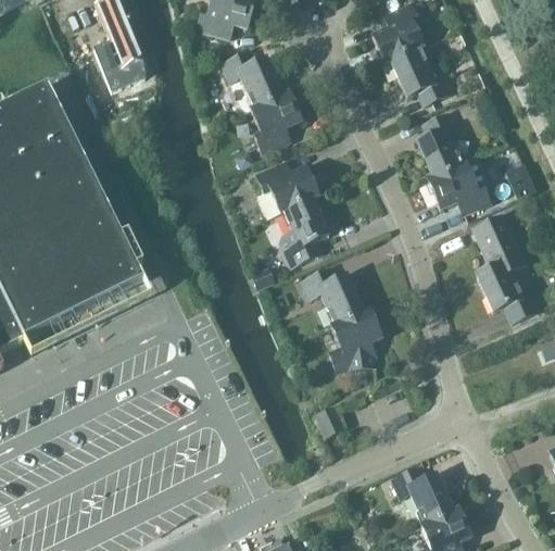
[(111,40),(95,47),(112,92),(147,78),(143,60),(128,22),(130,22),(129,20),(128,20),(120,0),(104,0),(99,2),(96,3),(111,40)]
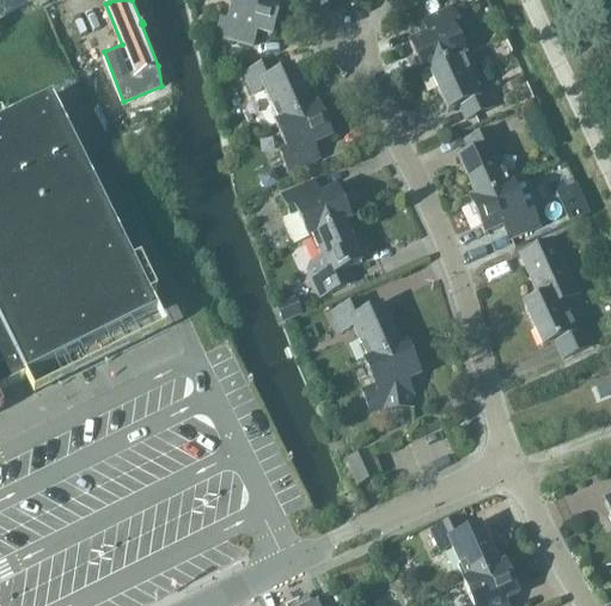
[(234,0),(231,13),(224,11),(218,32),(254,42),(257,28),(273,32),(282,0),(234,0)]
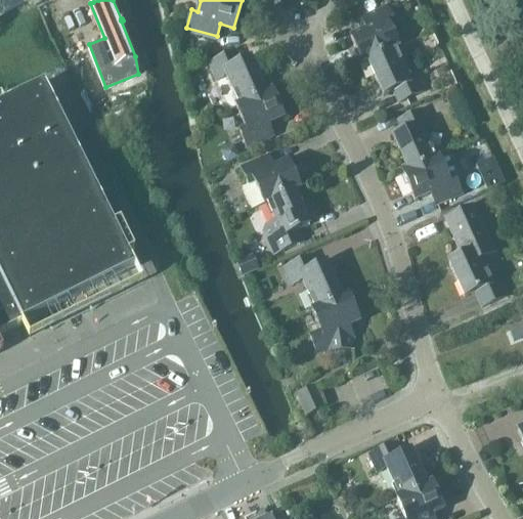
[(368,57),(396,46),(399,45),(390,24),(395,22),(388,4),(362,15),(367,27),(351,34),(363,60),(368,58),(368,57)]
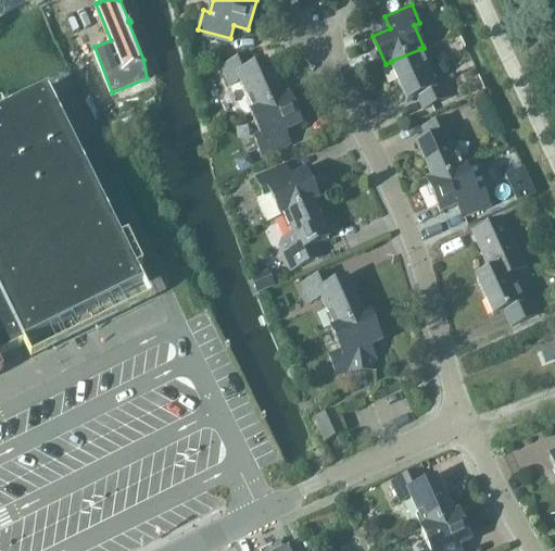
[(391,61),(391,62),(408,99),(419,94),(425,105),(452,94),(444,75),(433,79),(420,49),(391,61)]
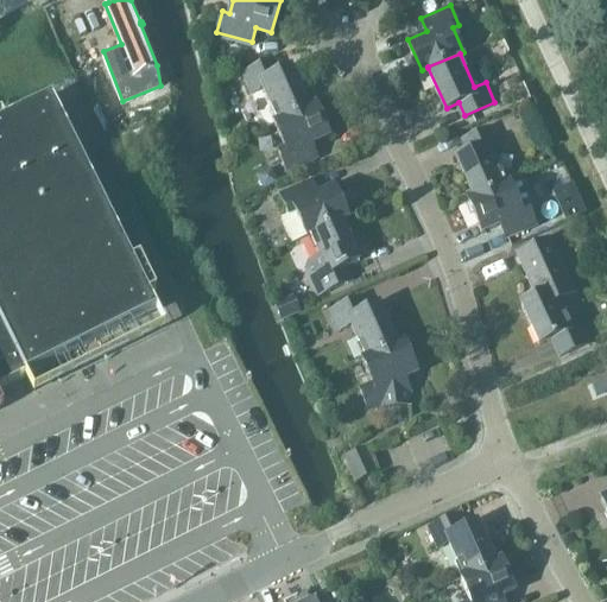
[(279,119),(310,106),(310,105),(292,64),(279,70),(273,57),(245,70),(253,89),(264,84),(279,119)]
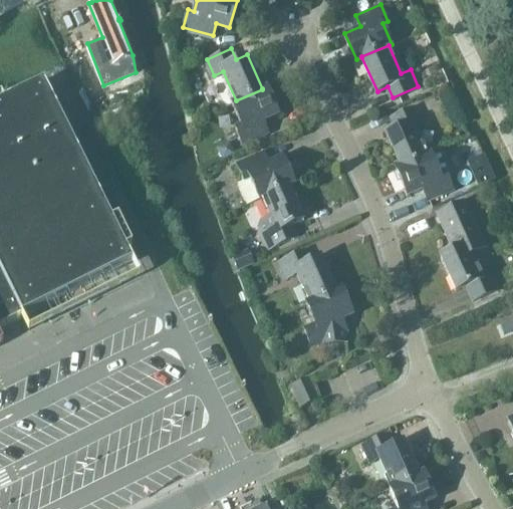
[(43,79),(42,79),(4,98),(1,92),(0,92),(0,324),(22,314),(133,259),(126,246),(133,243),(118,215),(112,218),(52,97),(43,79)]
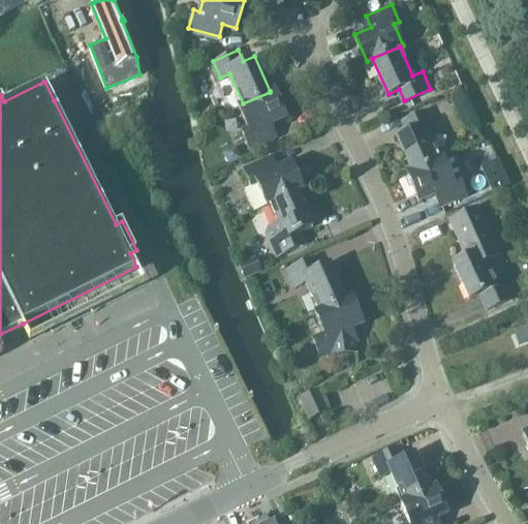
[(275,89),(270,91),(270,92),(243,103),(239,104),(249,126),(243,129),(250,146),(276,134),(271,123),(287,116),(275,89)]
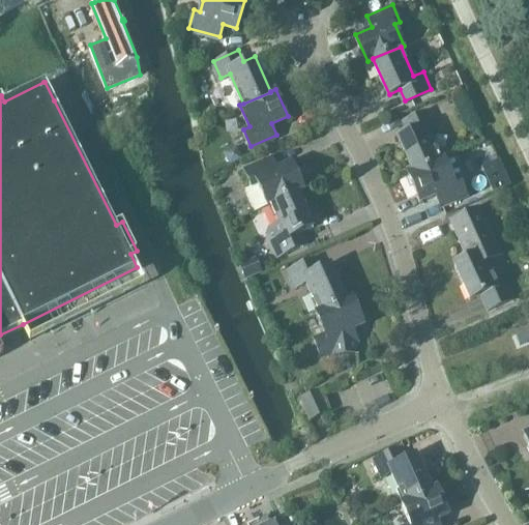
[(404,119),(409,130),(399,136),(414,171),(441,159),(441,158),(428,129),(437,125),(430,108),(404,119)]
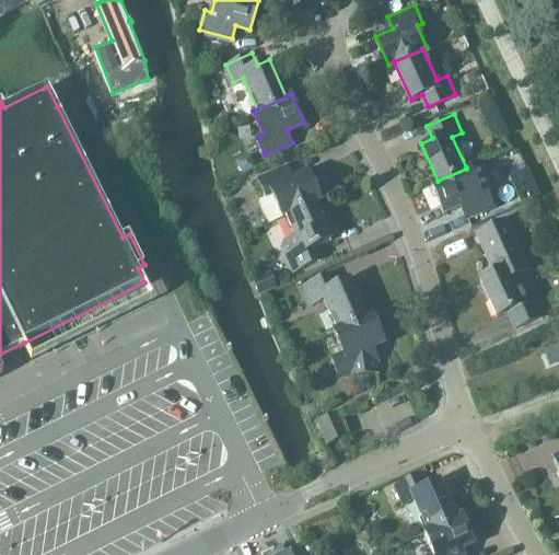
[(251,153),(239,159),(244,170),(256,165),(251,153)]
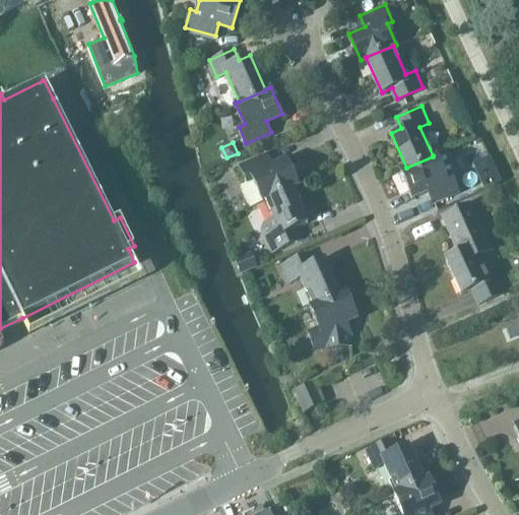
[(298,184),(285,155),(271,162),(267,151),(240,164),(248,181),(242,184),(251,204),(266,198),(267,198),(293,187),(293,186),(298,184)]
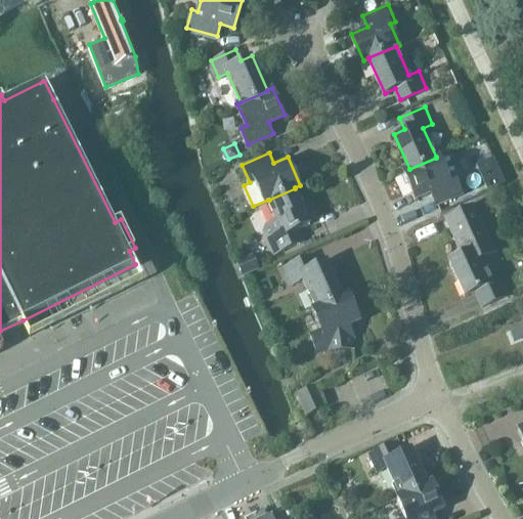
[(448,176),(439,156),(436,157),(436,158),(409,169),(404,171),(416,198),(432,190),(437,203),(463,191),(454,174),(448,176)]
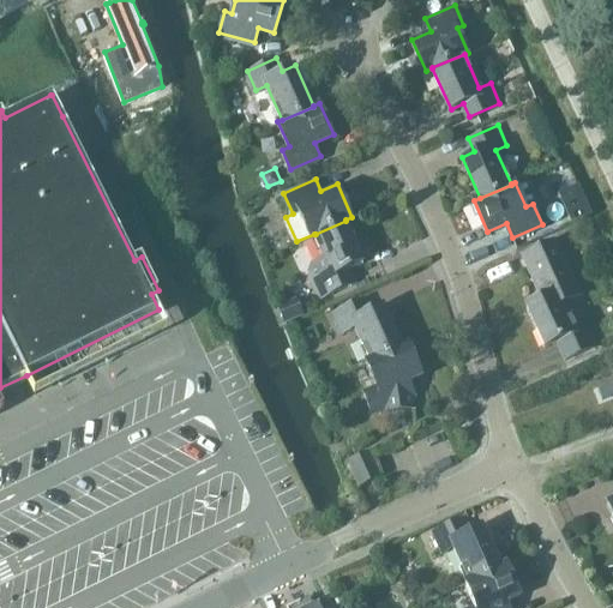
[(582,187),(563,196),(574,220),(592,212),(582,187)]
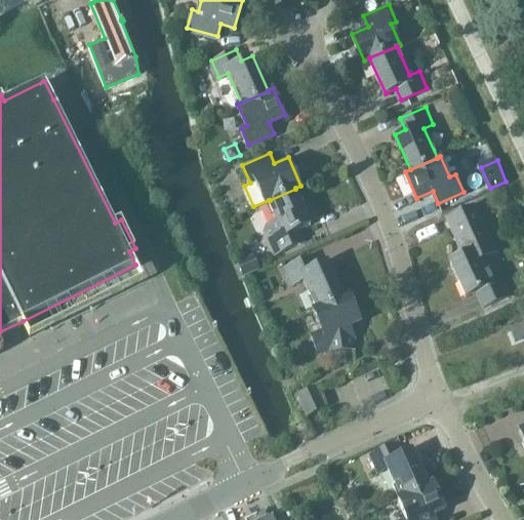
[(270,200),(278,218),(267,224),(265,229),(276,252),(306,239),(300,228),(311,223),(307,214),(311,212),(309,206),(307,198),(303,190),(300,186),(295,188),(295,189),(270,200)]
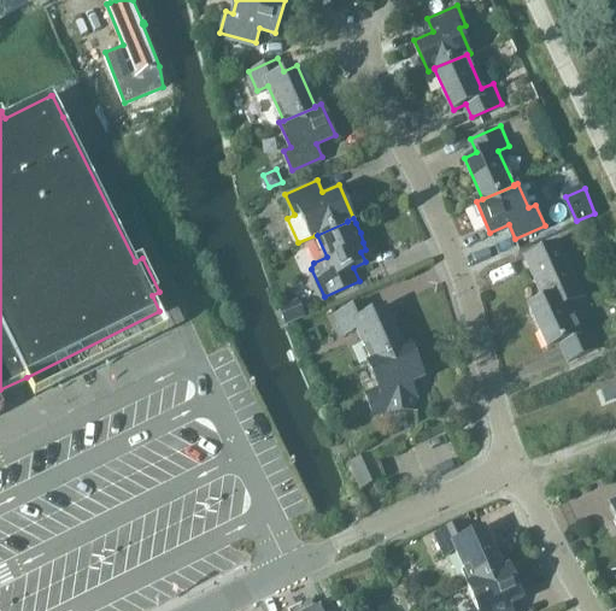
[(591,327),(579,333),(565,301),(584,294),(558,240),(526,254),(545,298),(529,305),(549,347),(562,341),(569,358),(599,345),(591,327)]
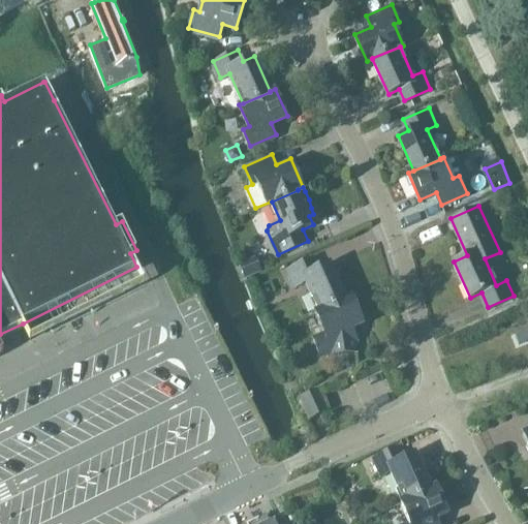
[(255,255),(241,262),(246,275),(261,269),(255,255)]
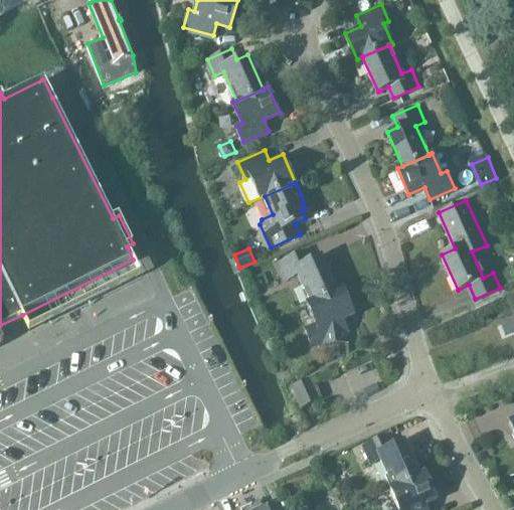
[(289,277),(298,272),(311,301),(311,302),(337,290),(322,256),(312,260),(306,248),(281,260),(289,277)]
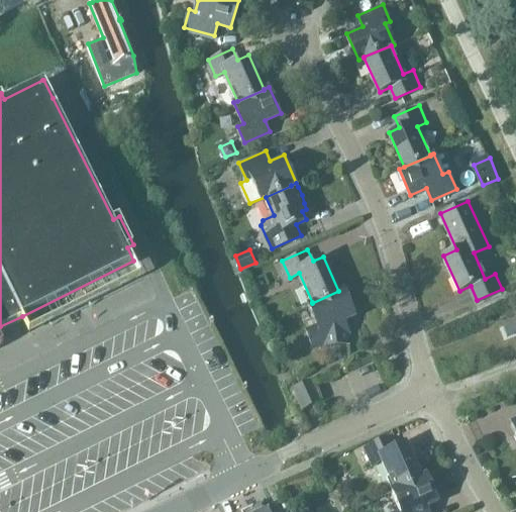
[(312,303),(312,302),(309,304),(318,324),(307,329),(314,346),(329,339),(331,343),(348,342),(347,331),(349,330),(344,319),(355,314),(343,288),(338,291),(312,303)]
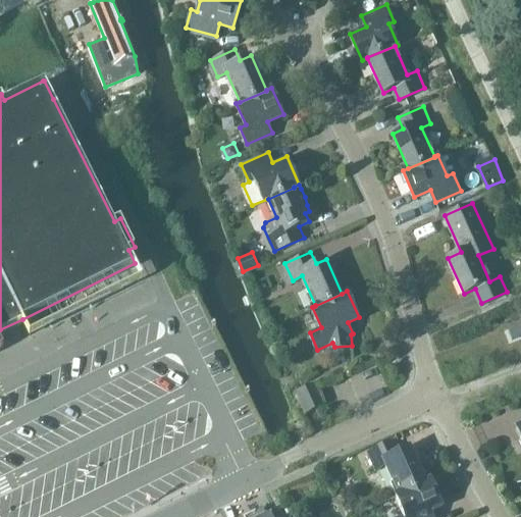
[(314,382),(297,390),(305,408),(306,410),(317,406),(323,403),(322,402),(316,386),(314,382)]
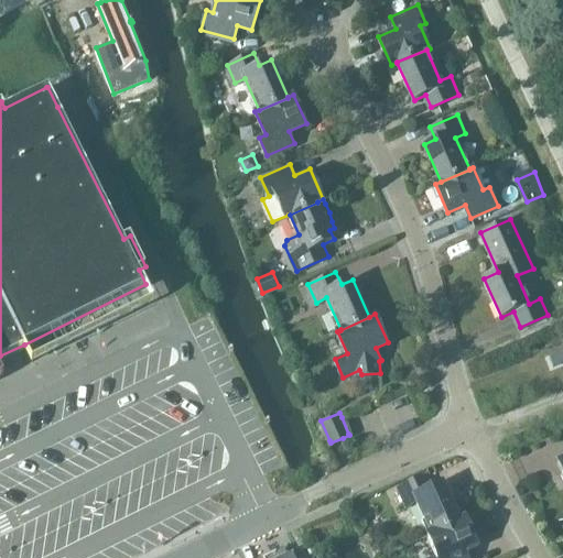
[(418,500),(431,532),(432,532),(459,520),(459,518),(443,481),(432,487),(426,474),(399,487),(407,504),(418,500)]
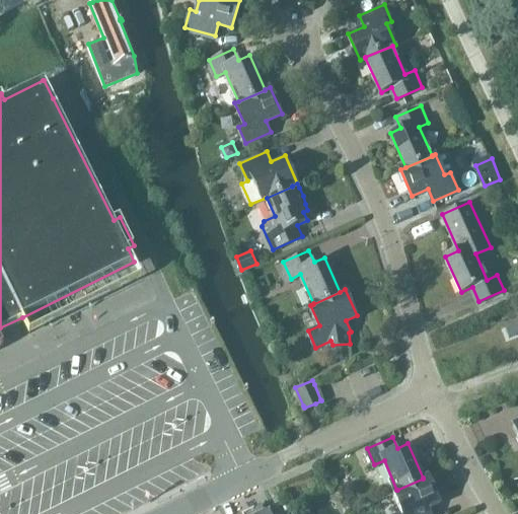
[(397,490),(396,490),(393,491),(402,512),(396,513),(432,513),(429,507),(440,502),(428,475),(423,478),(423,479),(397,490)]
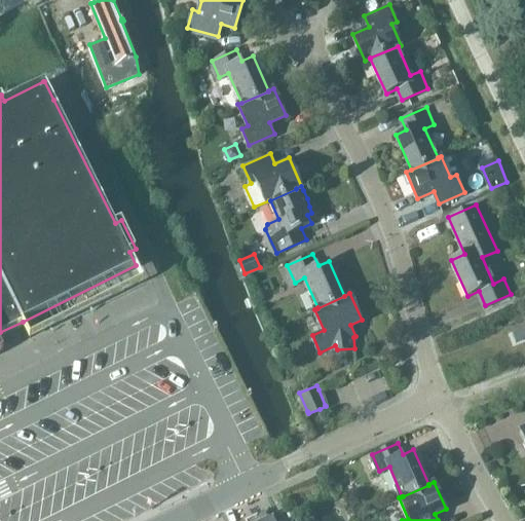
[(265,509),(247,519),(248,520),(276,520),(273,515),(273,514),(273,513),(268,515),(265,509)]
